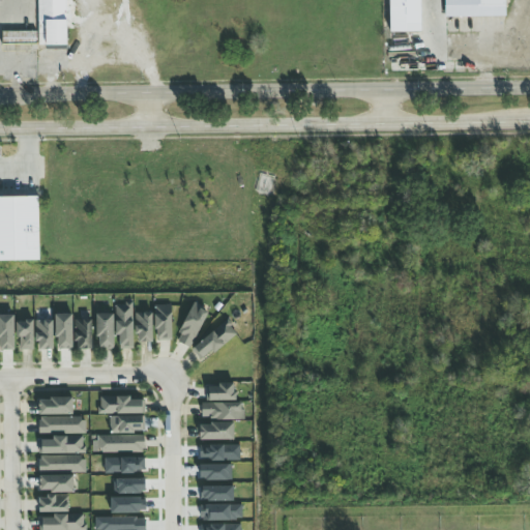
[(66,0),(37,0),(38,46),(67,46),(66,0)]
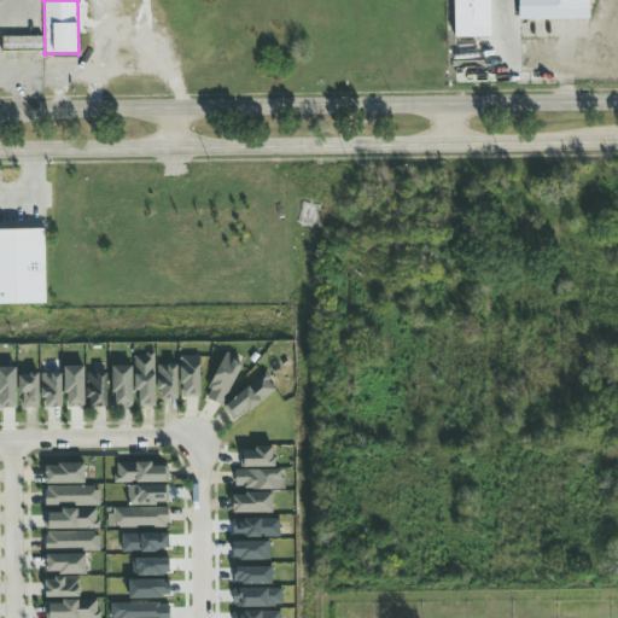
[(453,0),(454,38),(490,38),(489,0),(453,0)]
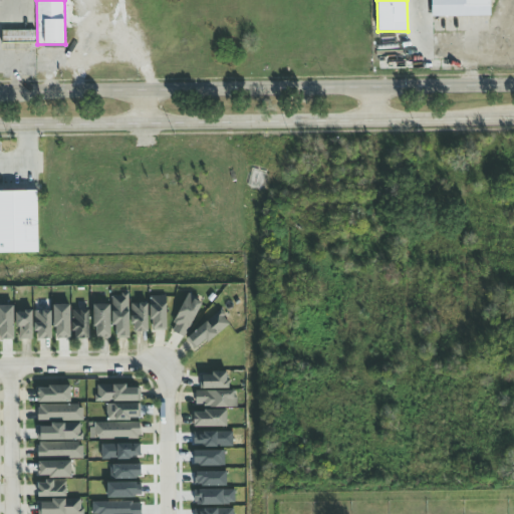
[(431,0),(432,17),(490,16),(489,0),(431,0)]
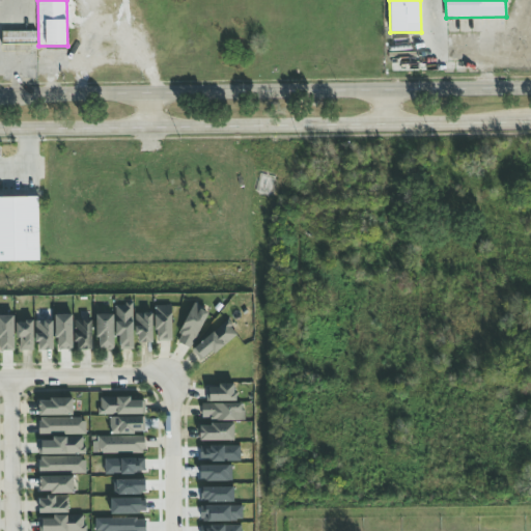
[(36,45),(36,31),(3,32),(3,46),(36,45)]
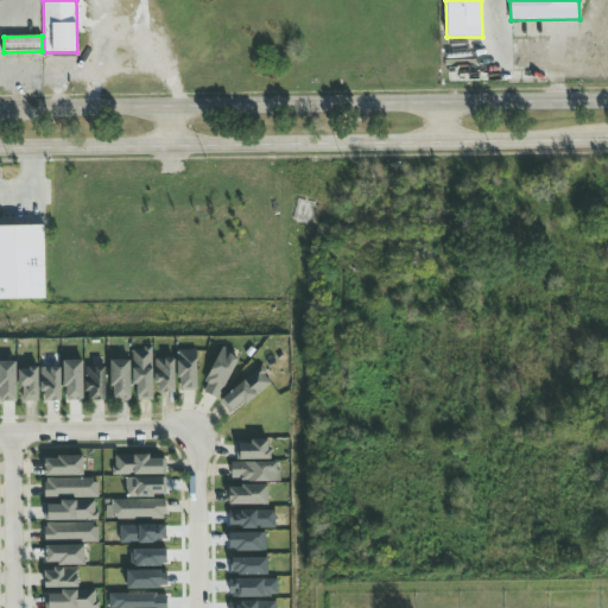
[(0,299),(45,299),(44,226),(0,226),(0,299)]
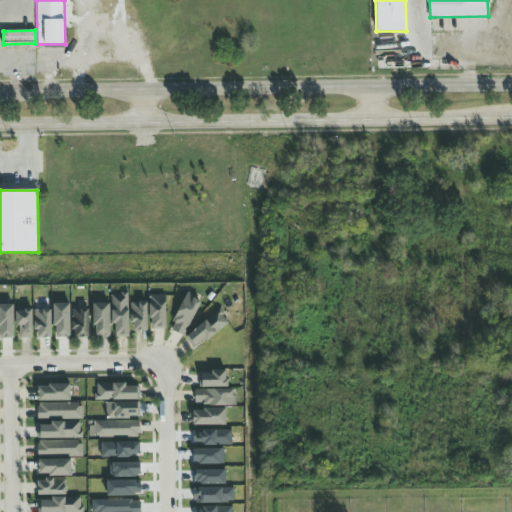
[(169,329),(183,337),(202,300),(187,293),(169,329)]
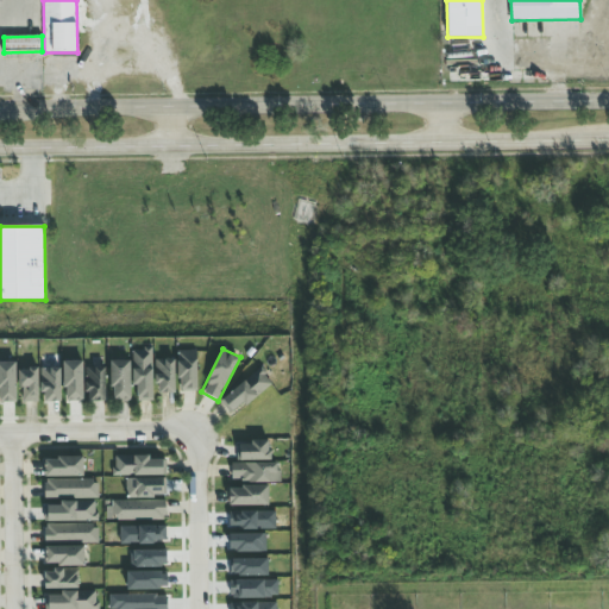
[(152,401),(152,350),(132,350),(133,387),(137,387),(137,402),(152,401)]
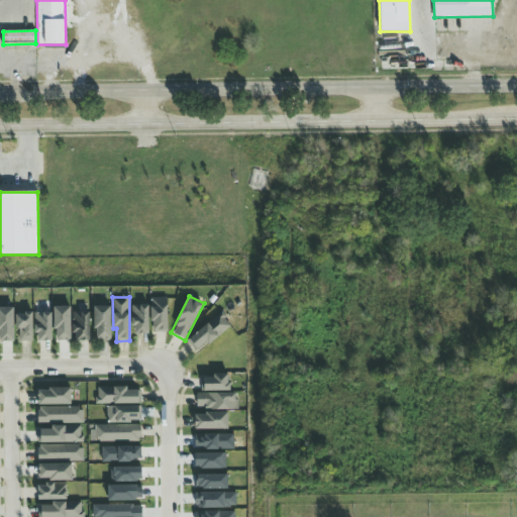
[(168,332),(167,298),(151,298),(151,332),(168,332)]
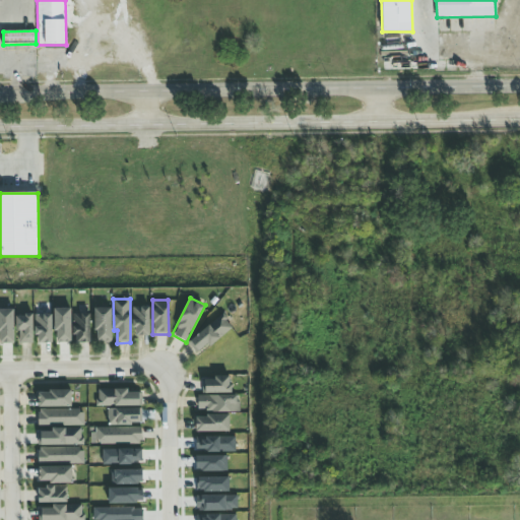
[(111,341),(111,309),(94,308),(94,341),(111,341)]
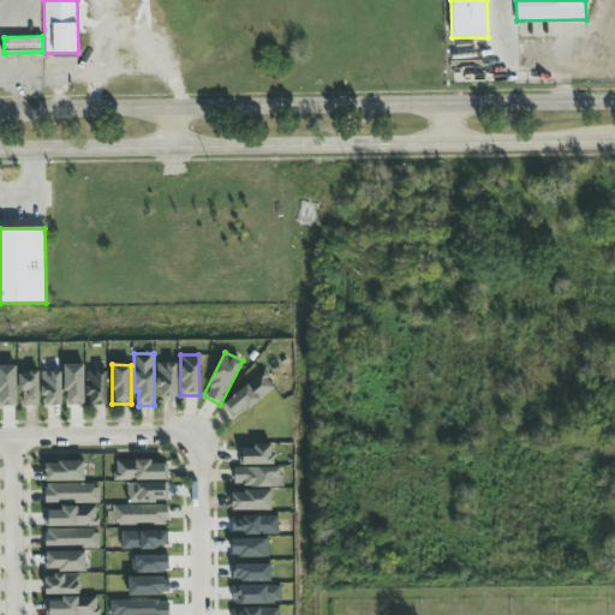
[(177,398),(177,364),(157,364),(159,398),(177,398)]
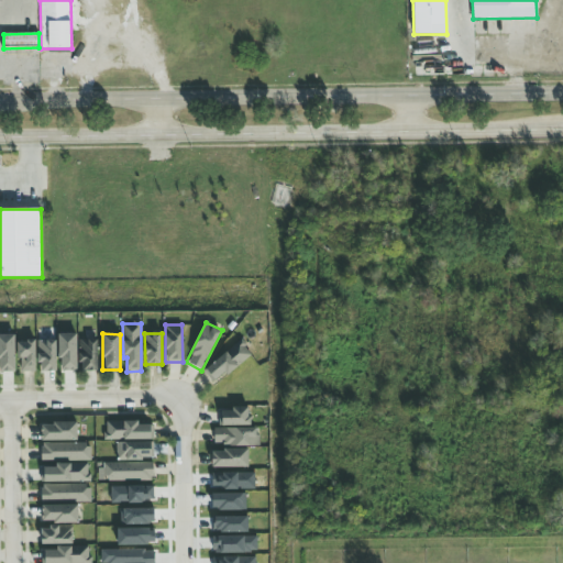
[(0,372),(15,373),(14,334),(0,334),(0,372)]
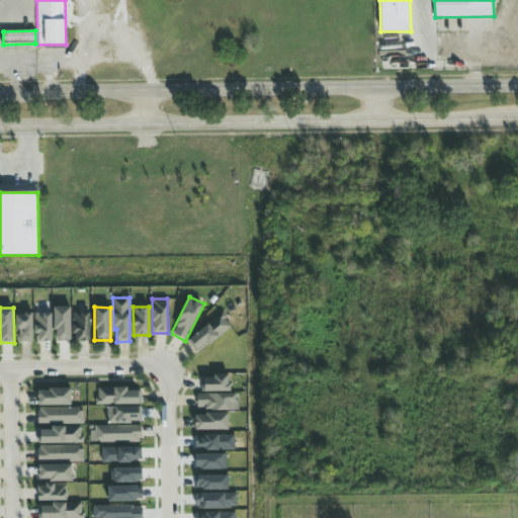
[(54,308),(55,342),(71,342),(70,308),(54,308)]
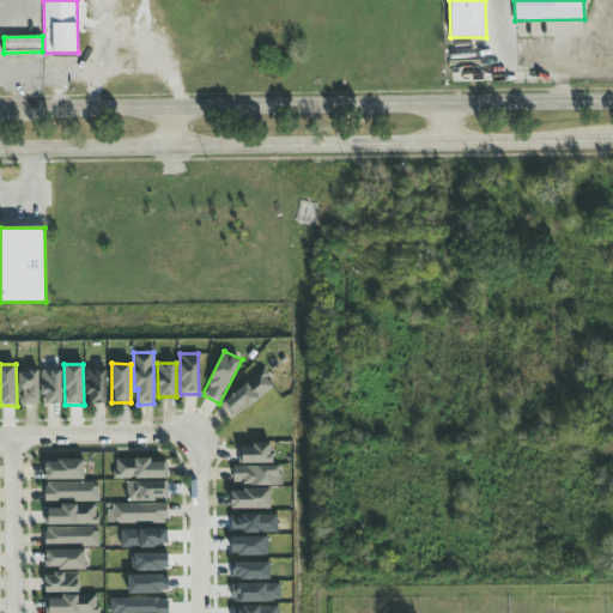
[(61,371),(42,370),(42,405),(60,406),(61,371)]
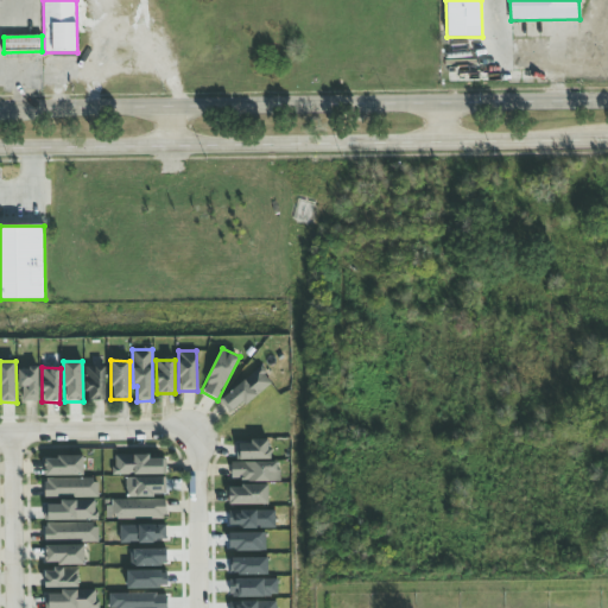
[(87,403),(106,401),(105,367),(86,367),(87,403)]
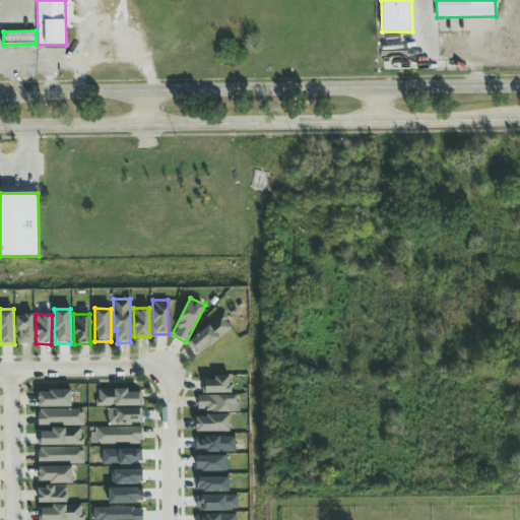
[(188,344),(199,356),(233,326),(221,314),(188,344)]
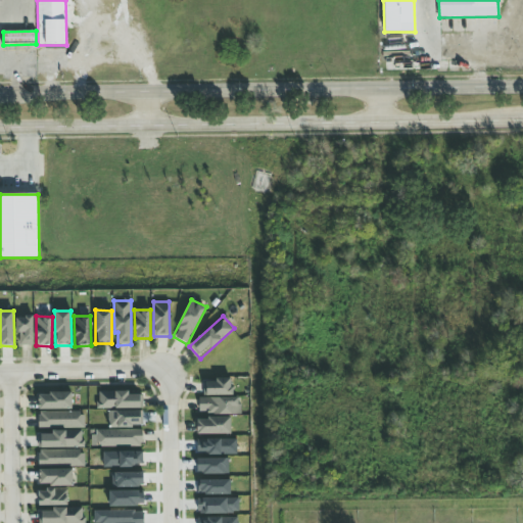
[(16,317),(17,346),(33,345),(33,317),(16,317)]
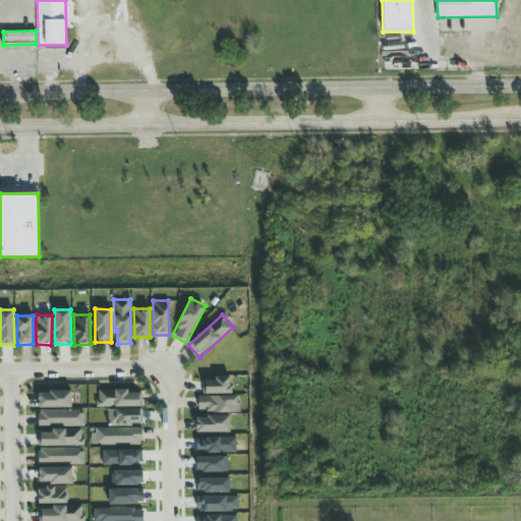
[(203,394),(230,394),(230,378),(203,378),(203,394)]
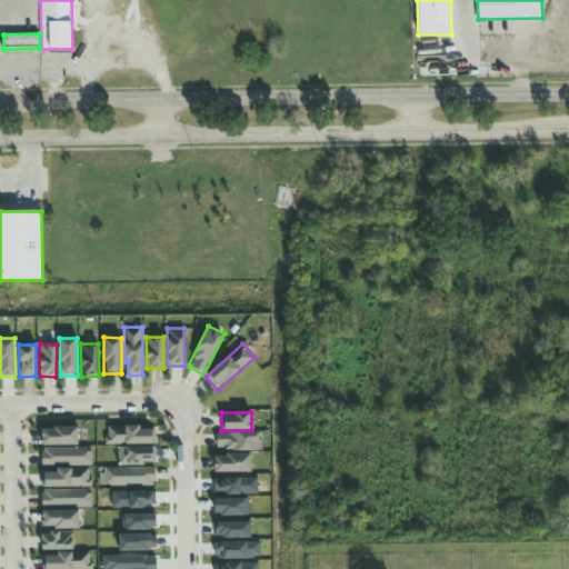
[(152,445),(151,430),(140,430),(140,426),(106,427),(106,446),(152,445)]
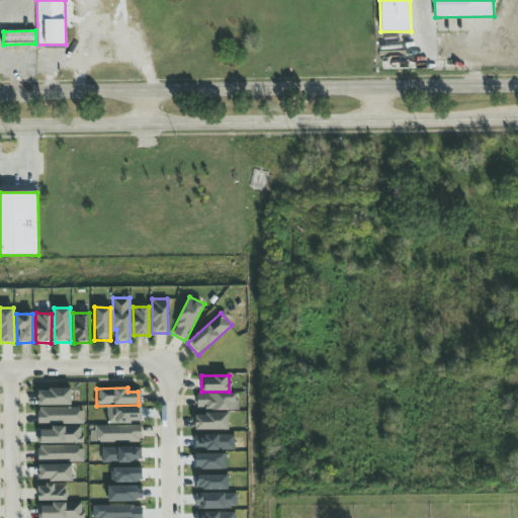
[(37,406),(71,406),(71,390),(37,390),(37,406)]
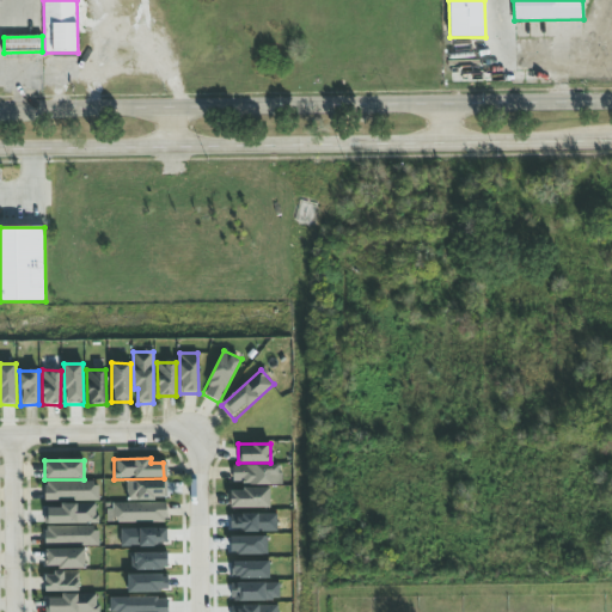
[(281,484),(281,465),(233,466),(233,485),(281,484)]
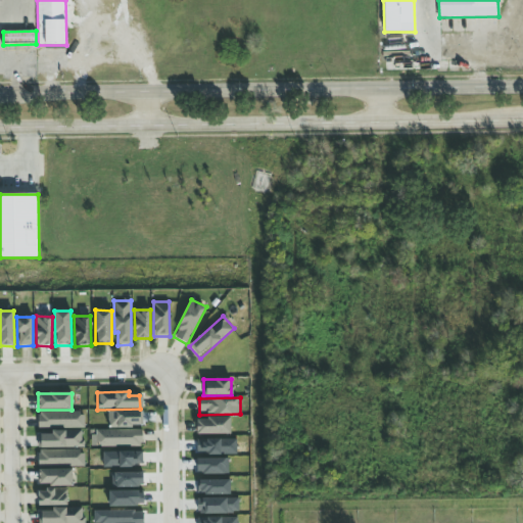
[(108,428),(141,427),(141,411),(108,412),(108,428)]
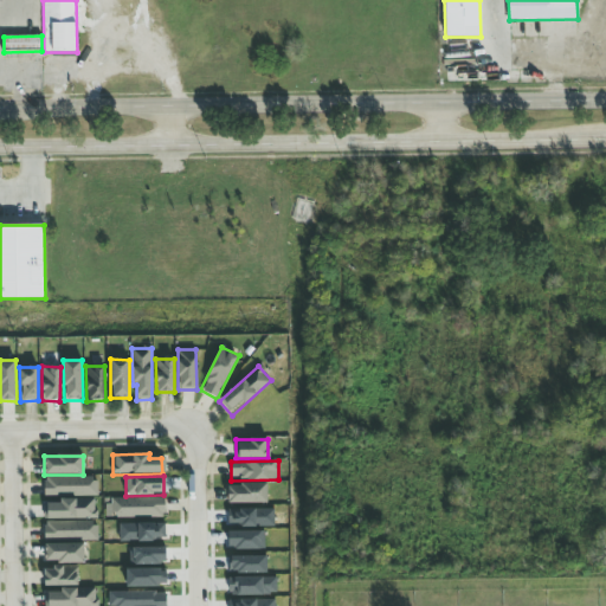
[(98,495),(97,477),(44,478),(44,496),(98,495)]
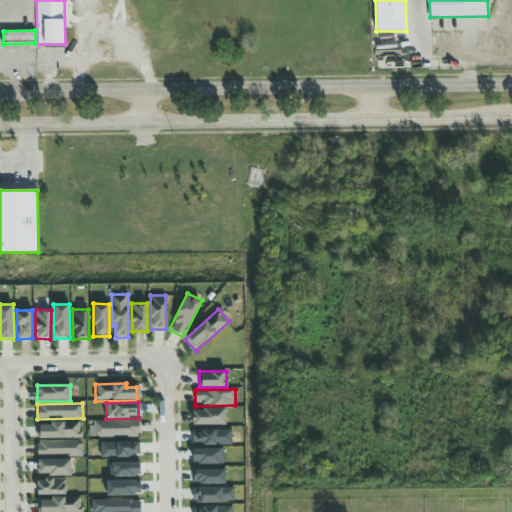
[(225,425),(225,409),(192,409),(192,425),(225,425)]
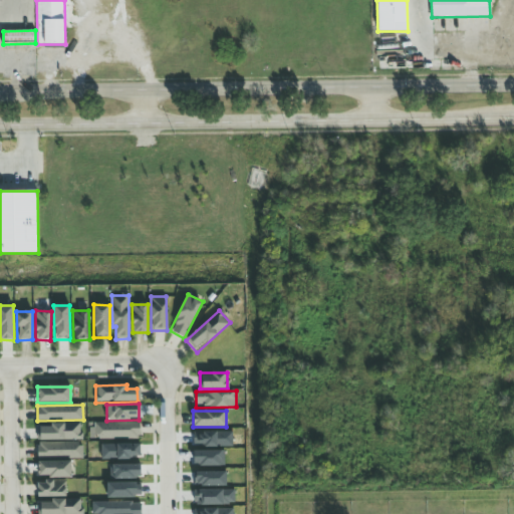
[(140,423),(95,423),(95,440),(140,440),(140,423)]
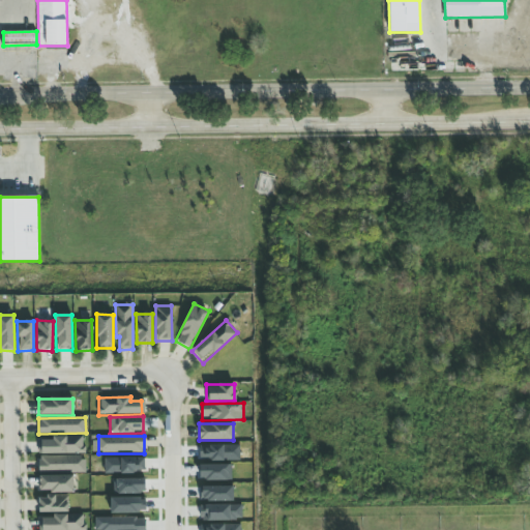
[(84,453),(84,437),(38,438),(38,454),(84,453)]
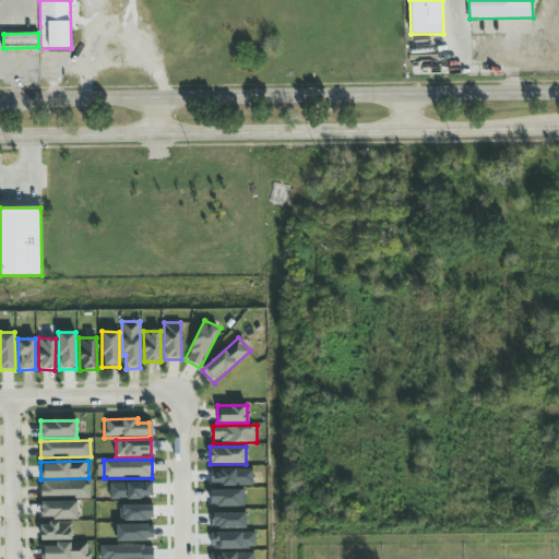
[(42,482),(42,497),(91,497),(91,482),(42,482)]
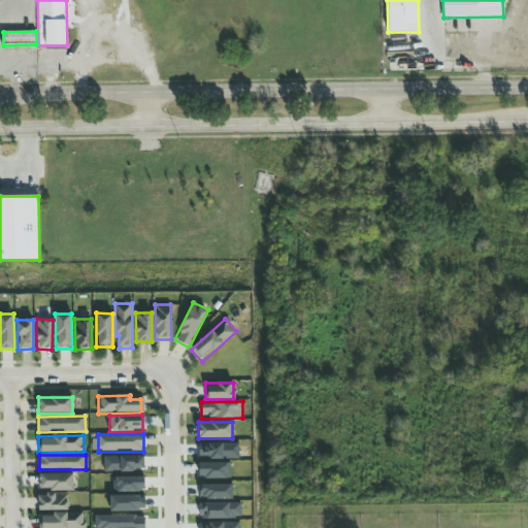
[(73,473),(38,474),(38,491),(73,491),(73,473)]
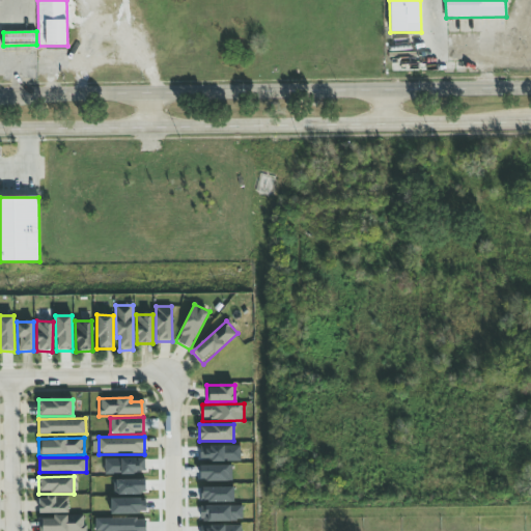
[(38,514),(68,513),(68,497),(38,498),(38,514)]
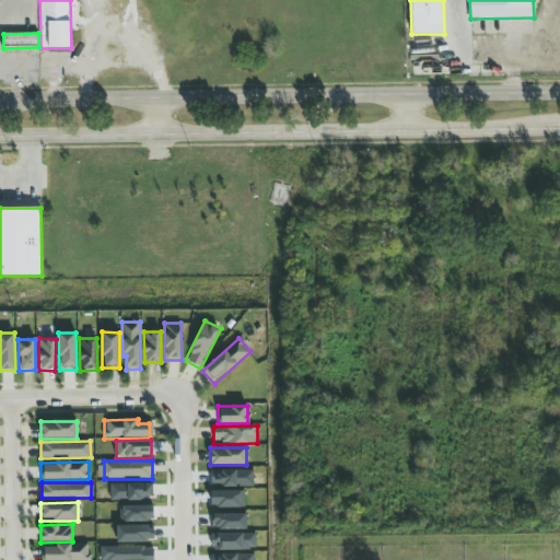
[(42,559),(89,559),(89,545),(42,546),(42,559)]
